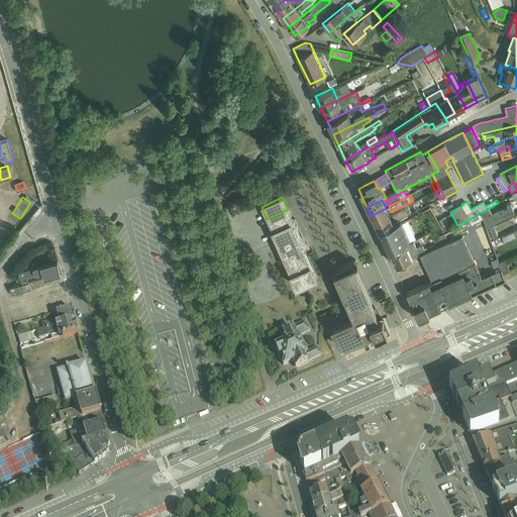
[(492,215),(483,219),(486,228),(515,214),(511,204),(507,205),(508,208),(492,215)]
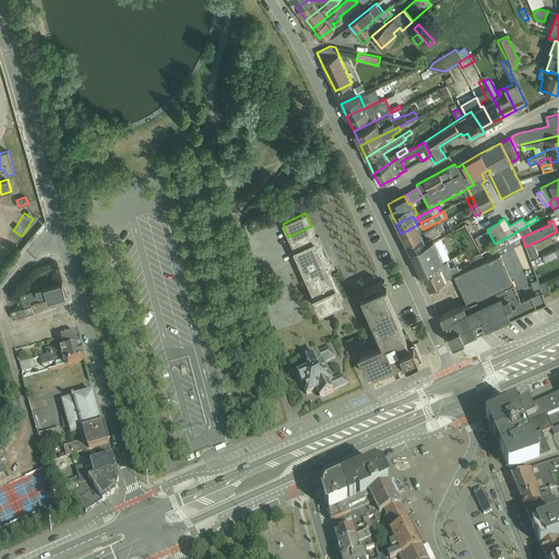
[(421,234),(405,242),(411,251),(426,242),(425,239),(444,229),(441,223),(421,234)]
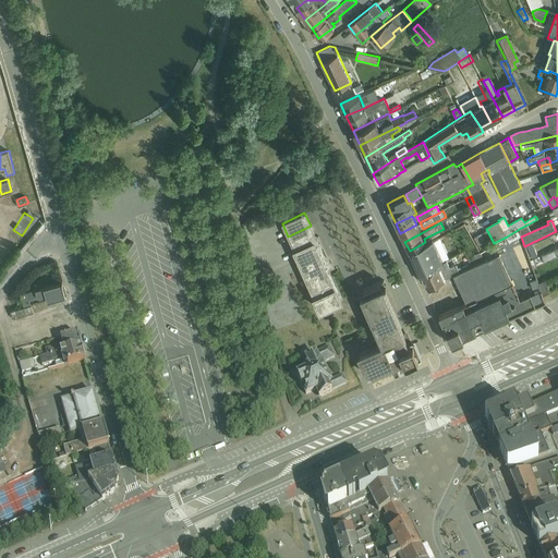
[(416,225),(400,233),(404,242),(421,233),(416,225)]
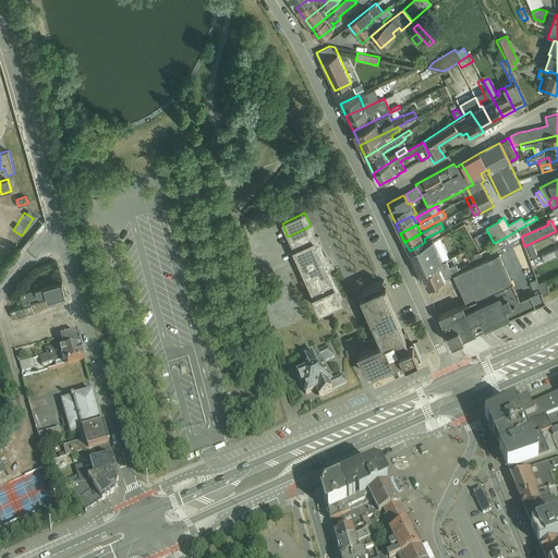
[(525,226),(519,229),(521,237),(531,232),(528,225),(525,226)]
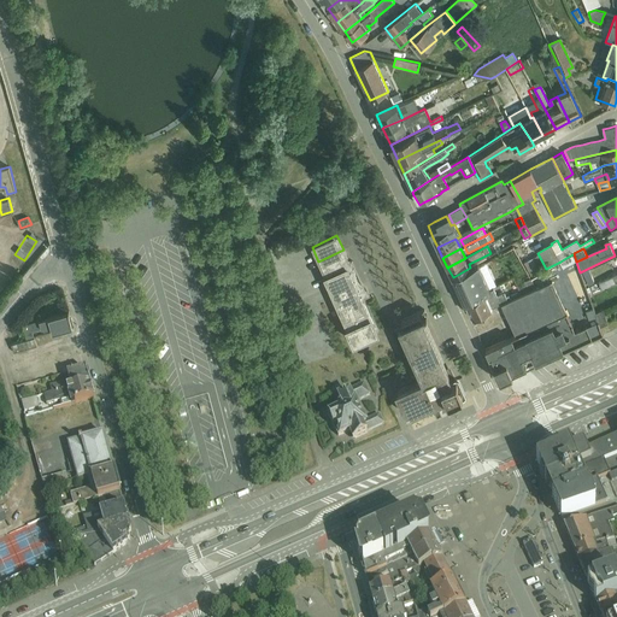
[(344,250),(318,262),(324,276),(321,277),(335,310),(339,309),(346,325),(345,327),(353,342),(377,331),(362,297),(366,294),(363,287),(360,287),(344,250)]
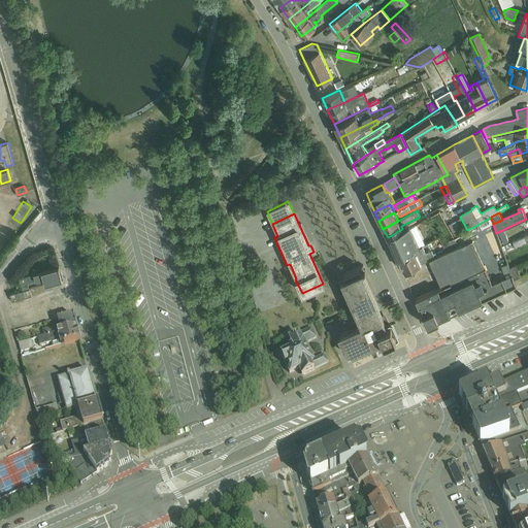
[(483,222),(480,224),(482,228),(493,223),(490,218),(483,222)]
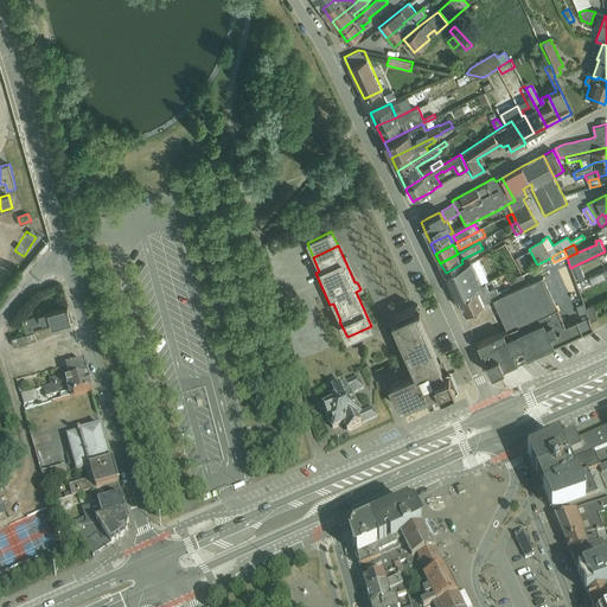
[(490,251),(481,256),(485,262),(492,257),(490,251)]
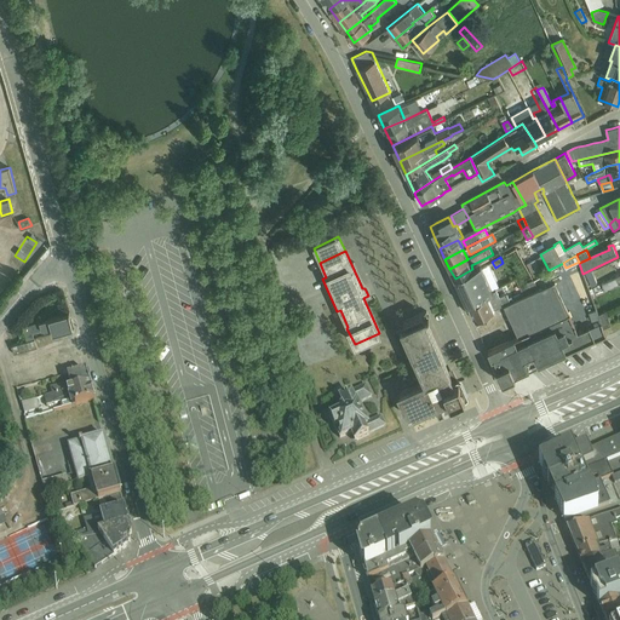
[(540,257),(527,264),(534,277),(547,270),(540,257)]
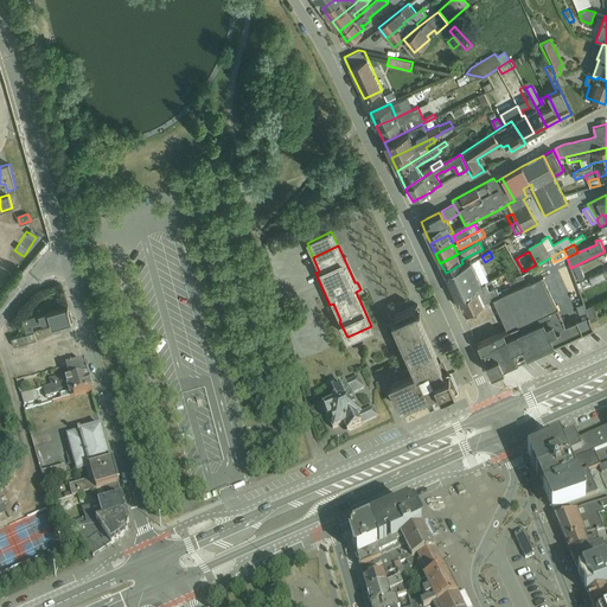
[(479,259),(472,262),(483,286),(485,283),(490,282),(479,259)]
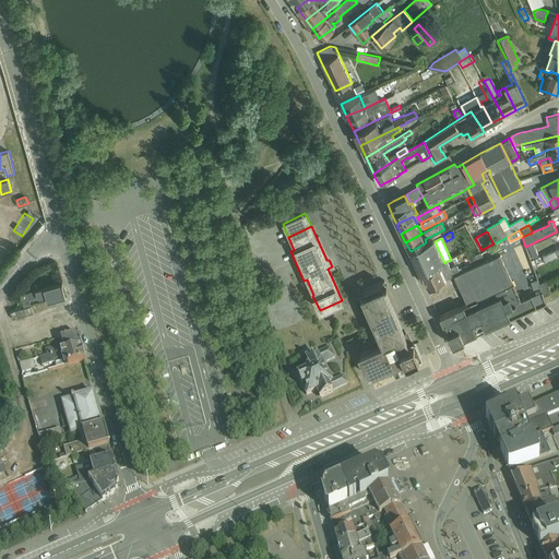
[(426,242),(411,251),(420,275),(423,274),(444,263),(435,241),(433,239),(426,242)]
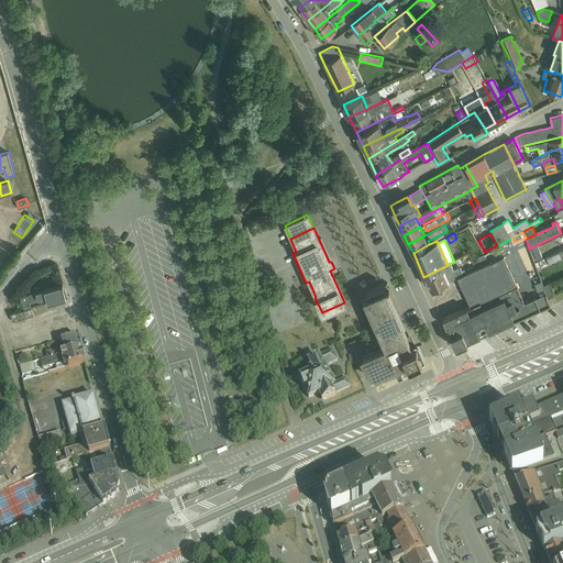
[(562,250),(547,257),(549,264),(562,256),(562,250)]
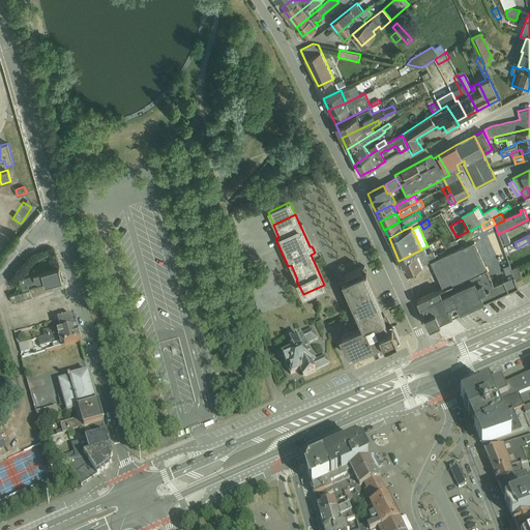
[(457,240),(444,245),(446,249),(448,253),(460,247),(457,240)]
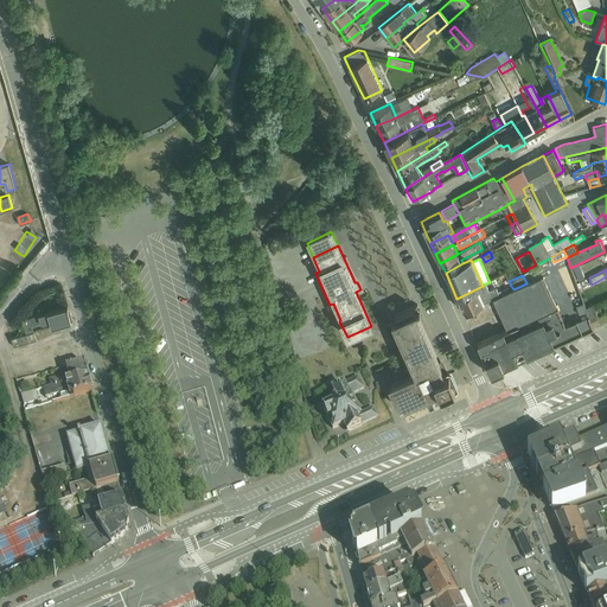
[(503,294),(493,299),(508,331),(518,326),(556,308),(557,308),(549,291),(544,281),(544,280),(542,276),(530,282),(526,283),(513,289),(503,294)]
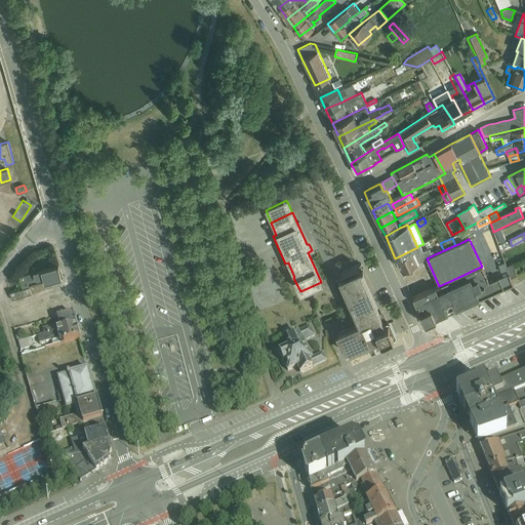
[(417,247),(397,257),(402,269),(426,258),(427,258),(435,254),(434,252),(431,253),(430,250),(423,253),(419,245),(417,247)]
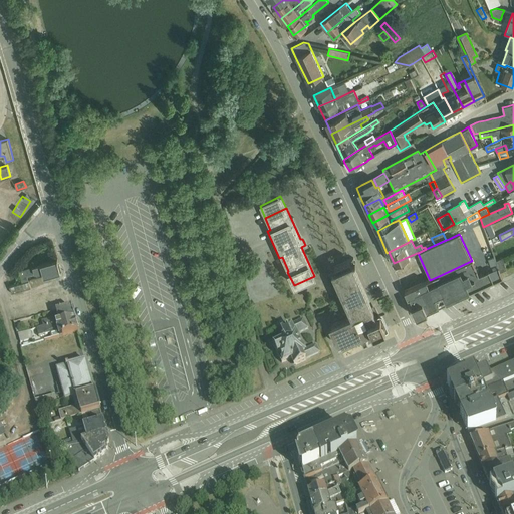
[(494,257),(487,260),(491,269),(497,266),(496,261),(494,257)]
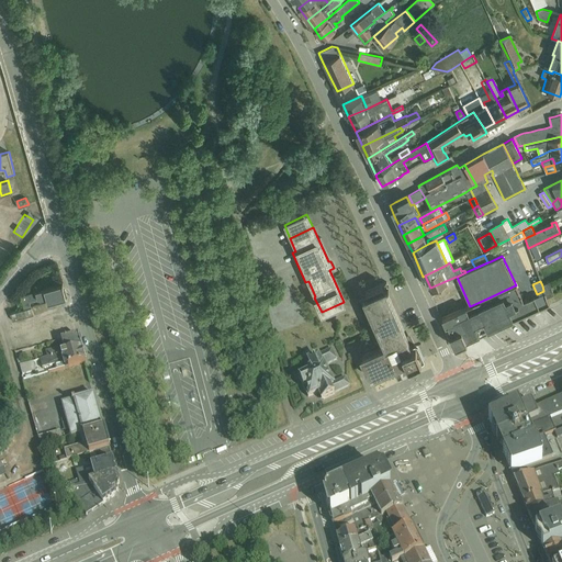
[(378,348),(360,356),(370,379),(394,368),(398,378),(406,373),(404,368),(402,369),(400,364),(405,362),(407,366),(408,367),(409,366),(422,360),(423,360),(423,359),(423,358),(416,346),(416,345),(415,345),(411,347),(406,336),(393,307),(385,289),(389,287),(386,282),(366,292),(368,295),(362,298),(381,338),(384,346),(378,348)]
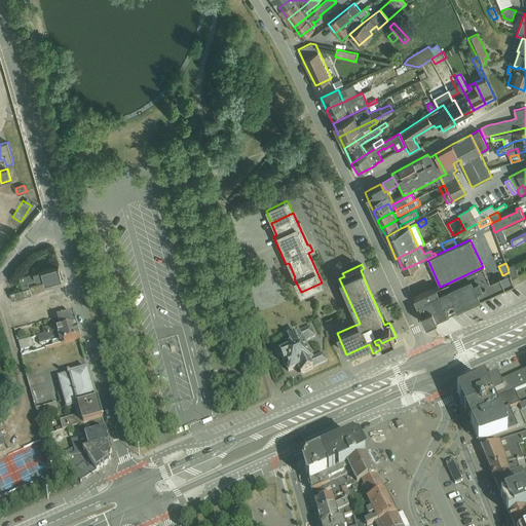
[(515,264),(508,267),(509,272),(510,274),(512,278),(519,275),(515,264)]
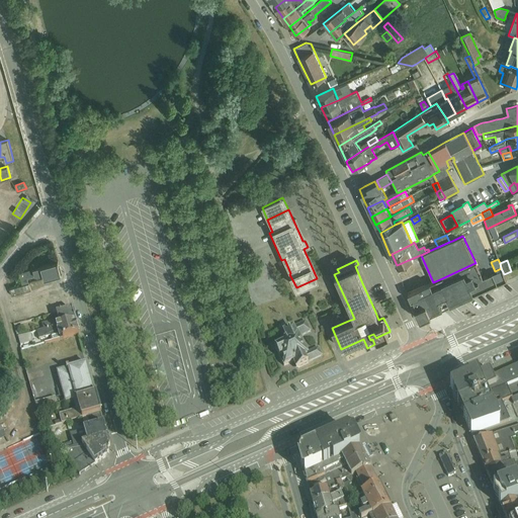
[(58,261),(19,272),(22,284),(28,282),(27,277),(36,274),(37,275),(41,274),(42,272),(45,278),(62,273),(58,261)]
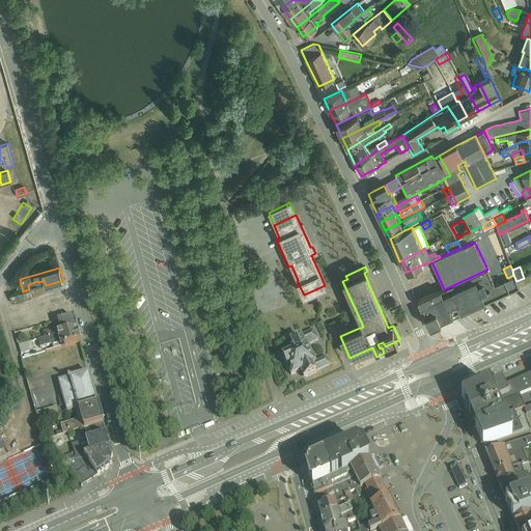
[(444,289),(418,301),(419,304),(423,302),(424,304),(423,304),(423,305),(423,306),(423,307),(426,315),(425,316),(430,328),(441,323),(441,322),(442,320),(443,323),(452,317),(448,308),(457,304),(462,313),(519,287),(520,287),(516,282),(516,281),(514,277),(495,285),(487,269),(487,270),(486,270),(453,285),(444,289)]
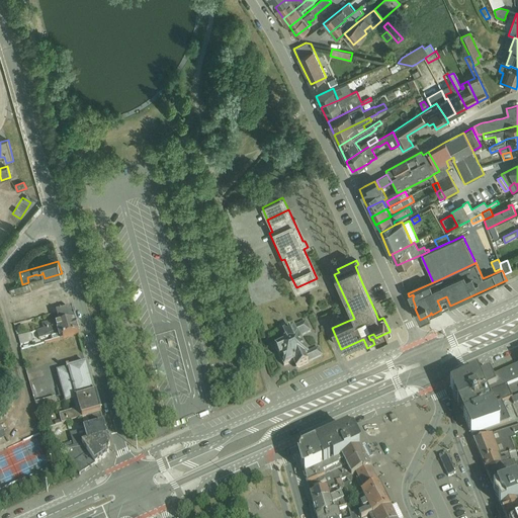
[(22,284),(9,287),(11,295),(31,289),(29,282),(28,282),(22,284)]
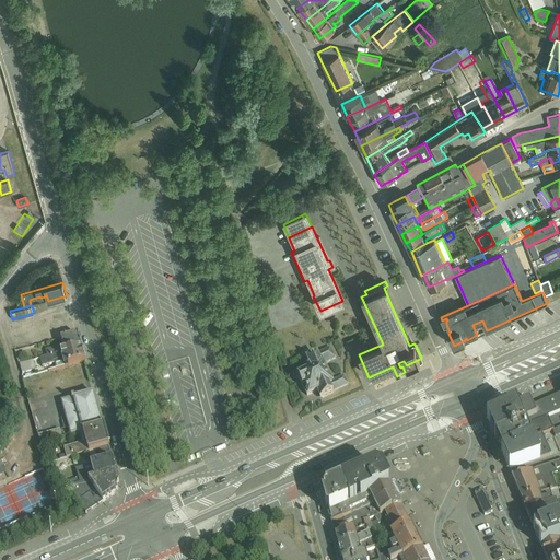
[(409,333),(405,335),(409,346),(413,343),(409,333)]
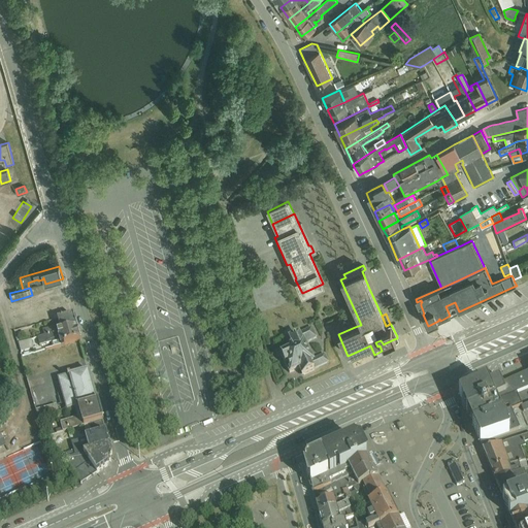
[(53,329),(43,332),(45,337),(77,329),(73,317),(58,321),(59,327),(54,328),(53,329)]
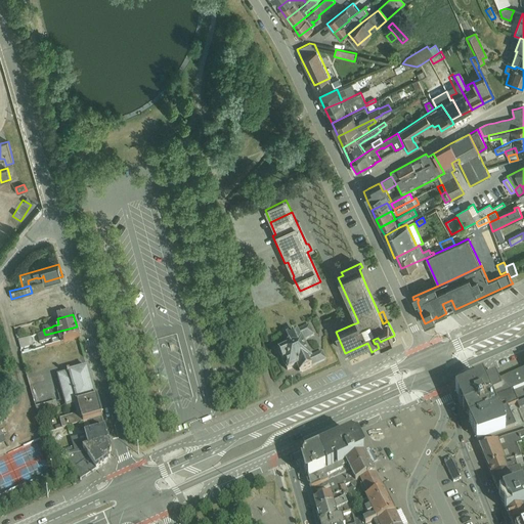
[(355,315),(349,318),(352,324),(358,322),(355,315)]
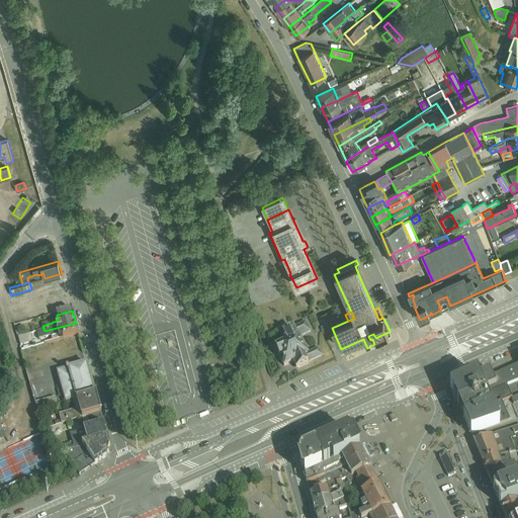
[(76,323),(37,333),(39,341),(51,338),(53,343),(79,336),(76,323)]
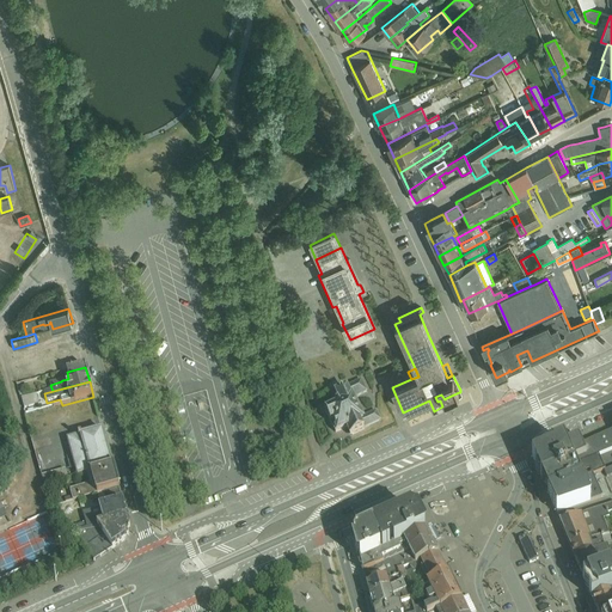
[(331,410),(325,412),(337,436),(347,432),(350,439),(381,423),(377,412),(373,415),(363,418),(355,401),(365,396),(368,395),(362,381),(335,395),(338,402),(329,405),(331,410)]
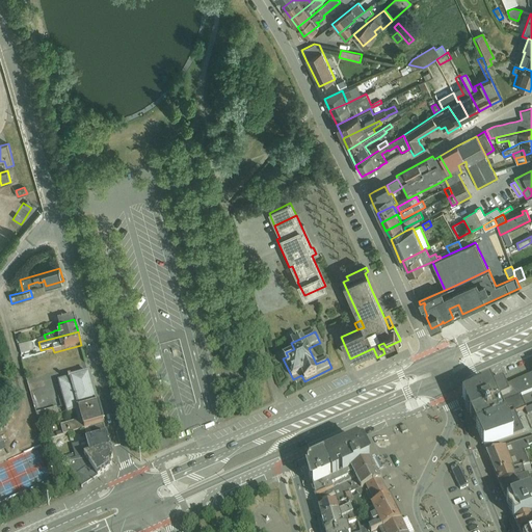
[(32,344),(20,347),(22,356),(34,352),(32,344)]
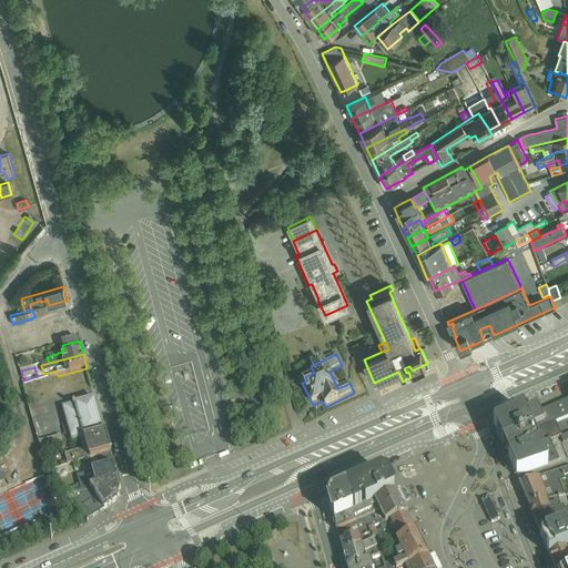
[(525,412),(494,426),(503,446),(534,433),(556,424),(567,417),(567,399),(540,413),(537,406),(525,412)]
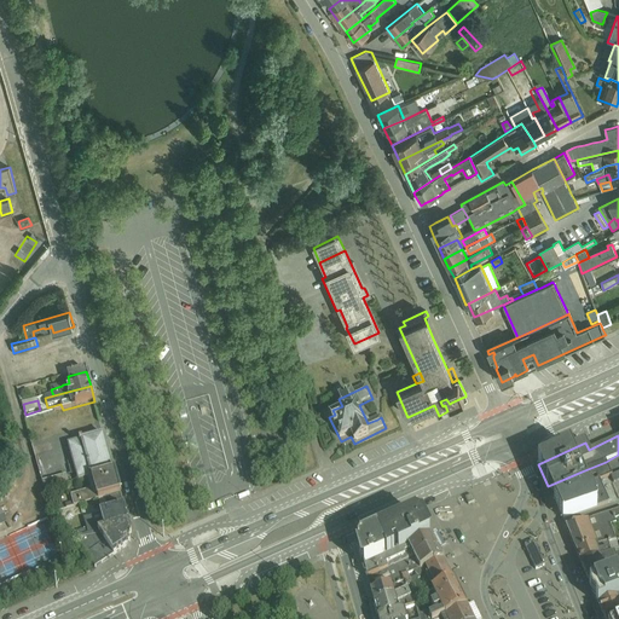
[(116,472),(106,437),(70,447),(80,481),(92,478),(116,472)]
